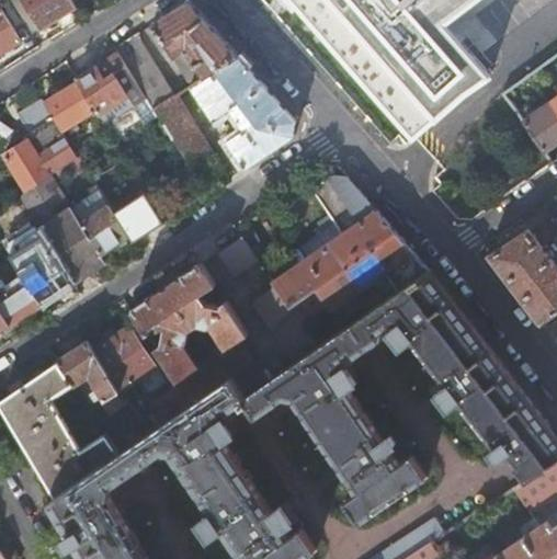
[(54,20),(72,9),(67,0),(16,0),(36,31),(54,20)]
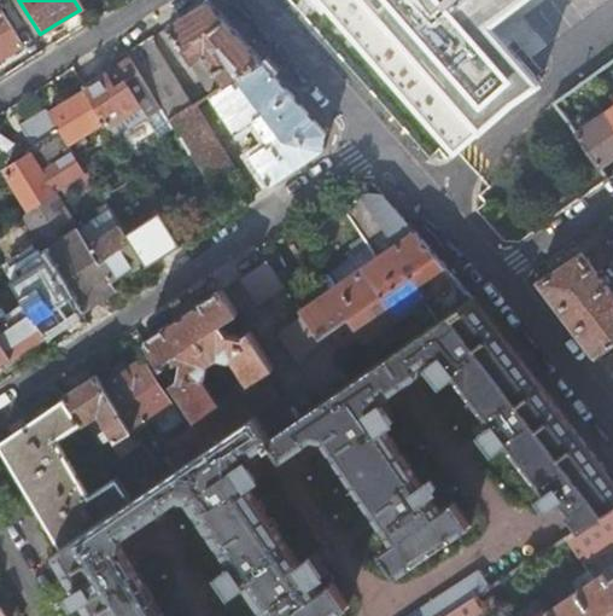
[(314,0),(320,6),(451,156),(508,106),(536,86),(486,29),(524,0),(314,0)]
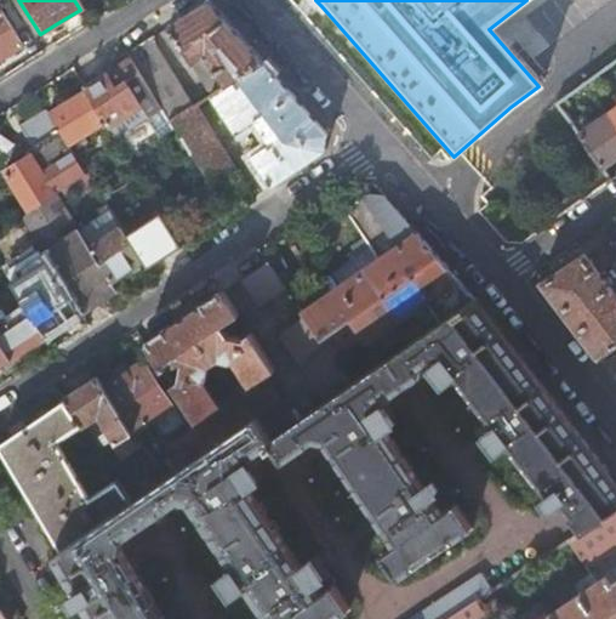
[(165,29),(209,97),(262,64),(234,34),(206,4),(172,26),(165,29)]
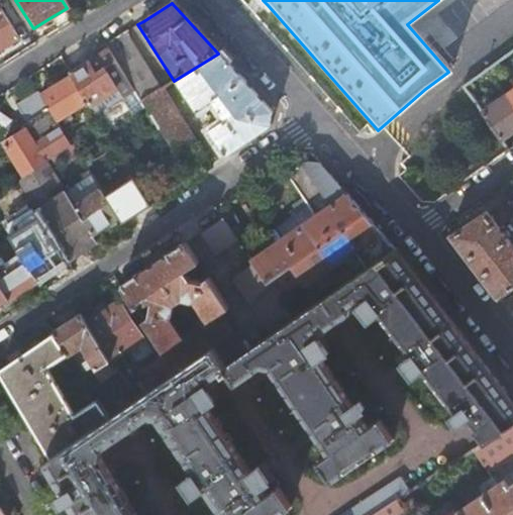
[(0,49),(14,40),(0,17),(0,49)]
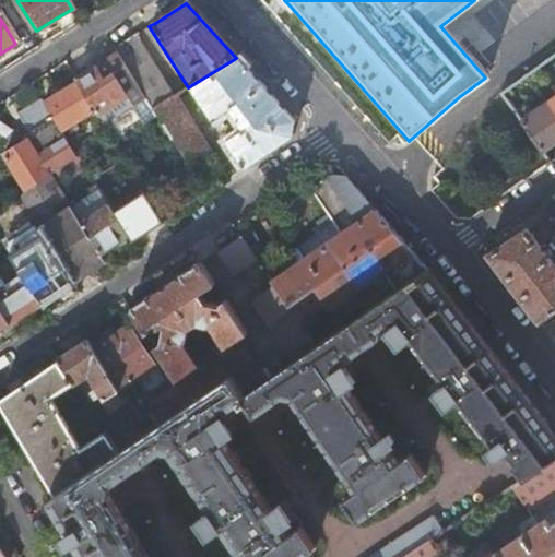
[(142,101),(150,111),(172,98),(133,37),(111,50),(115,55),(142,101)]
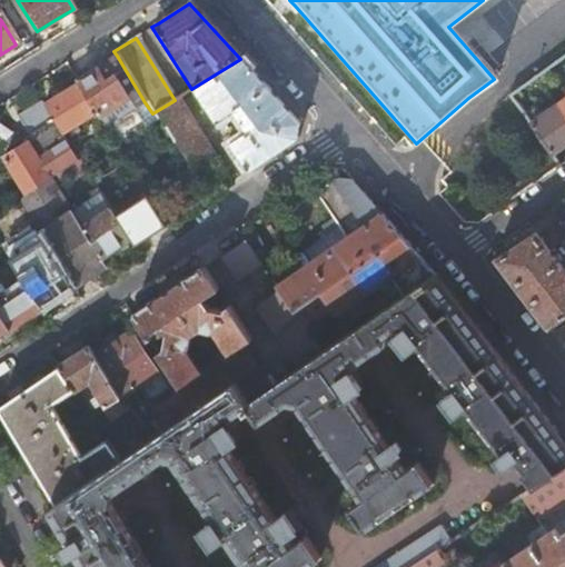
[(90,70),(76,79),(77,81),(73,82),(76,85),(95,117),(125,99),(131,110),(145,102),(117,56),(96,69),(91,72),(90,70)]
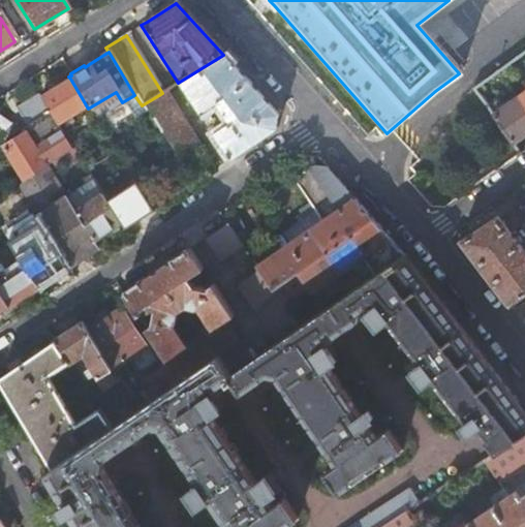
[(223,55),(178,83),(198,115),(215,104),(218,110),(215,113),(218,118),(213,122),(219,131),(212,135),(228,161),(275,130),(278,117),(223,55)]
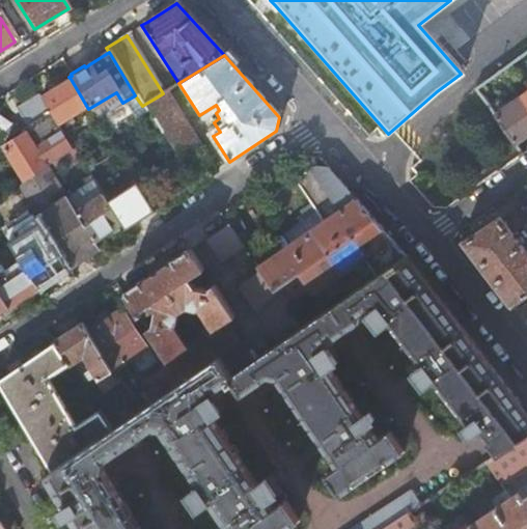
[(58,128),(88,109),(71,79),(55,89),(39,99),(58,128)]
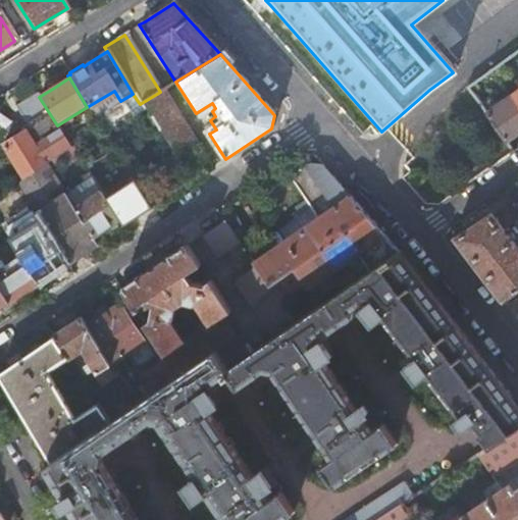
[(114,91),(87,107),(94,118),(120,101),(114,91)]
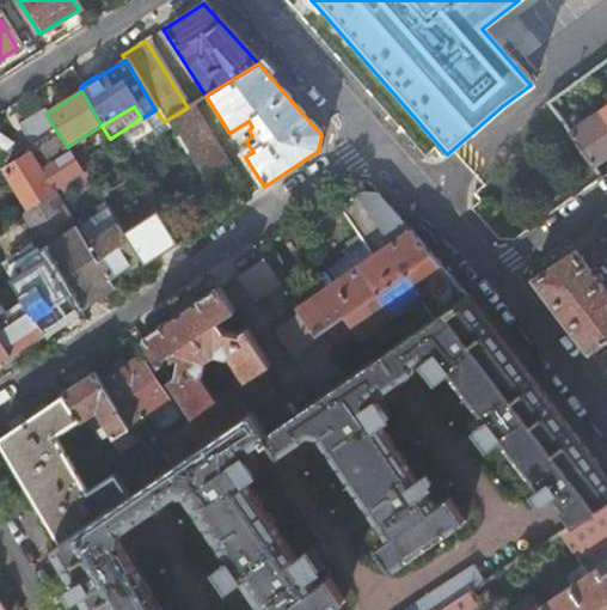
[(164,122),(220,215),(246,199),(232,176),(230,177),(189,107),(188,108),(164,122)]
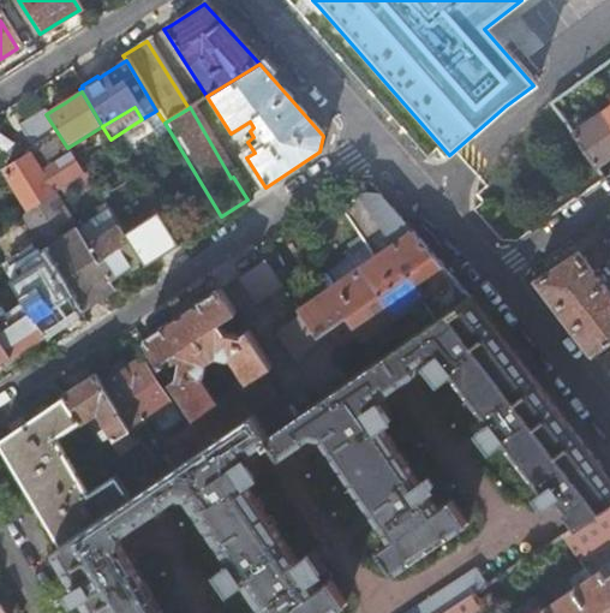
[(12,208),(18,216),(25,212),(51,196),(48,192),(78,174),(66,156),(71,154),(67,148),(46,114),(42,109),(17,125),(24,136),(31,148),(23,153),(27,158),(1,173),(21,203),(12,208)]
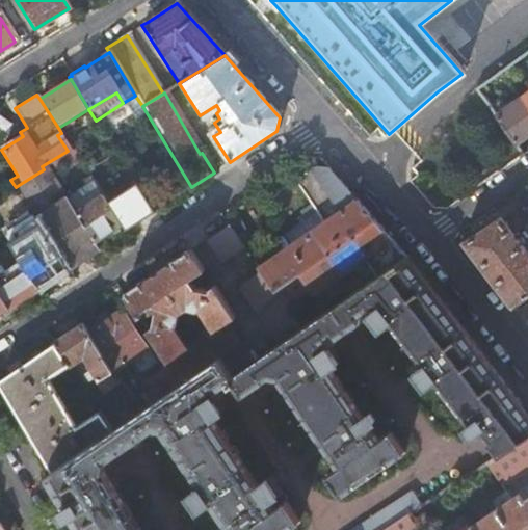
[(526,137),(527,135),(527,111),(521,101),(521,100),(494,118),(513,147),(526,137)]
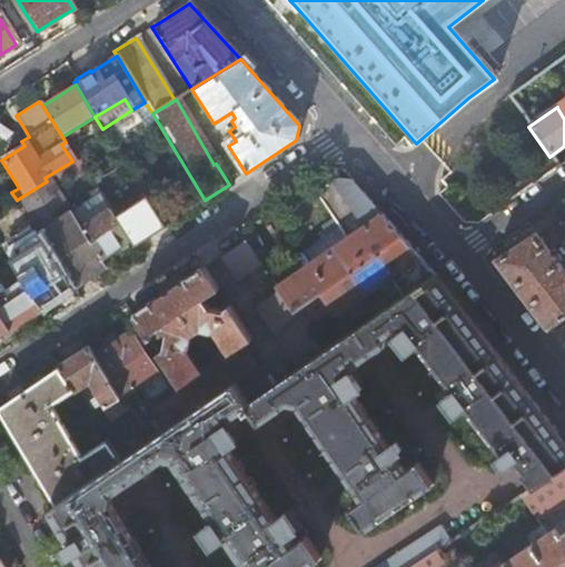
[(78,162),(53,177),(58,185),(82,170),(78,162)]
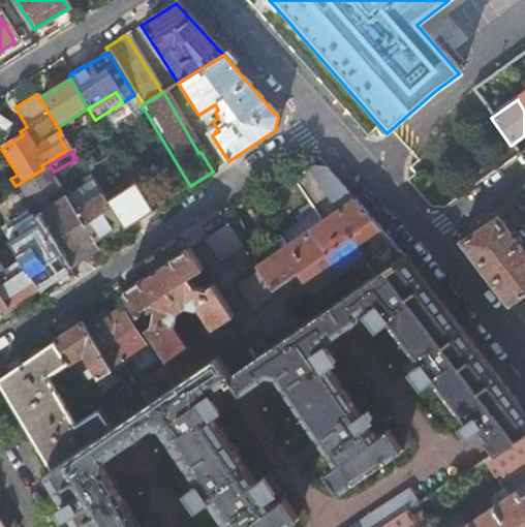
[(16,186),(14,186),(29,210),(48,239),(66,269),(83,258),(97,249),(93,243),(106,233),(119,225),(100,195),(91,181),(64,197),(45,167),(43,168),(22,182),(16,186)]
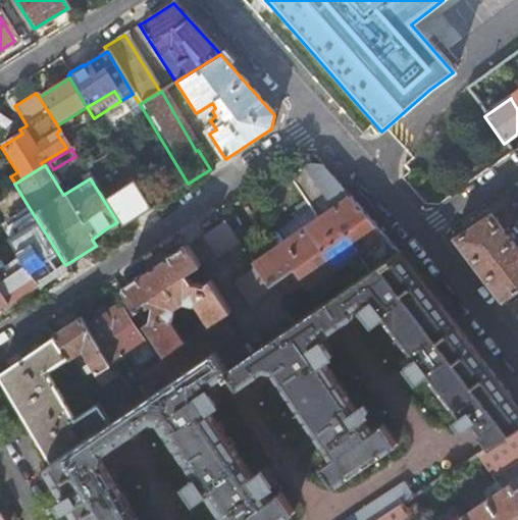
[(242,303),(268,342),(292,325),(276,303),(302,287),(305,290),(352,258),(362,271),(365,269),(368,273),(397,254),(365,218),(320,166),(306,165),(287,178),(303,203),(292,211),(297,218),(290,223),(275,232),(282,244),(251,265),(253,269),(230,284),(242,303)]
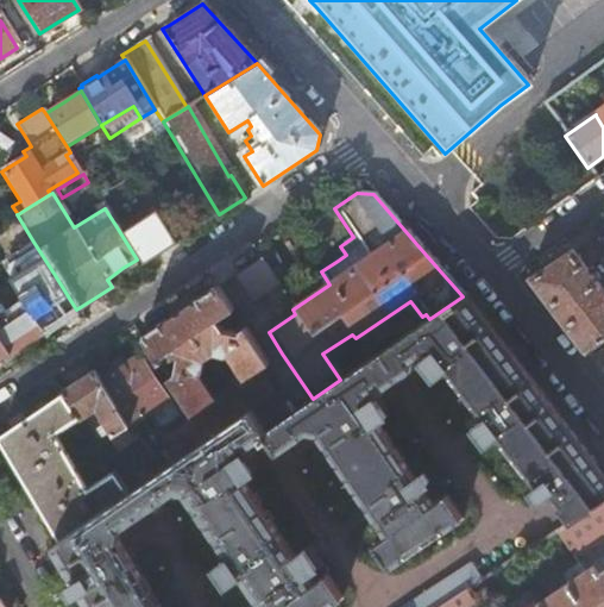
[(149,202),(115,225),(137,260),(153,248),(170,237),(149,202)]
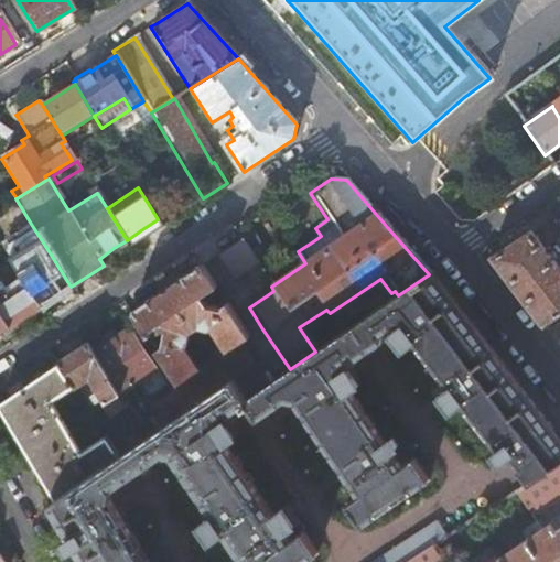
[(450,194),(444,190),(440,194),(444,200),(450,194)]
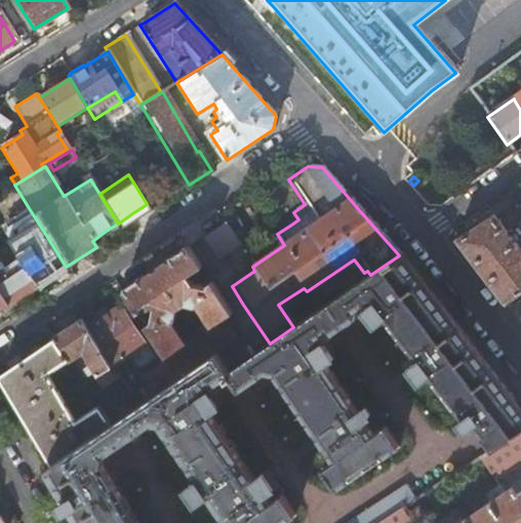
[(47,237),(29,208),(22,211),(31,227),(33,226),(42,239),(47,237)]
